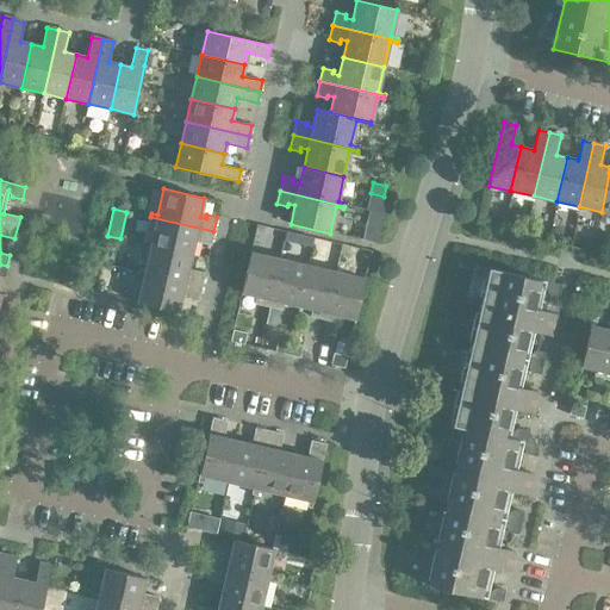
[(210,246),(213,231),(150,217),(149,219),(156,221),(150,246),(191,255),(194,238),(200,241),(200,243),(210,246)]
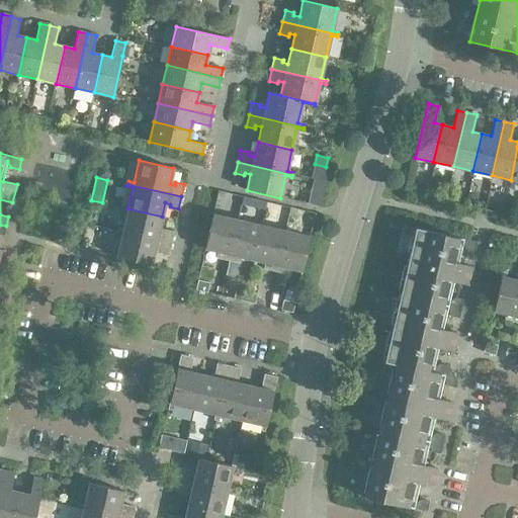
[(159,232),(162,217),(127,208),(122,231),(116,229),(116,232),(170,244),(173,232),(165,230),(164,233),(159,232)]
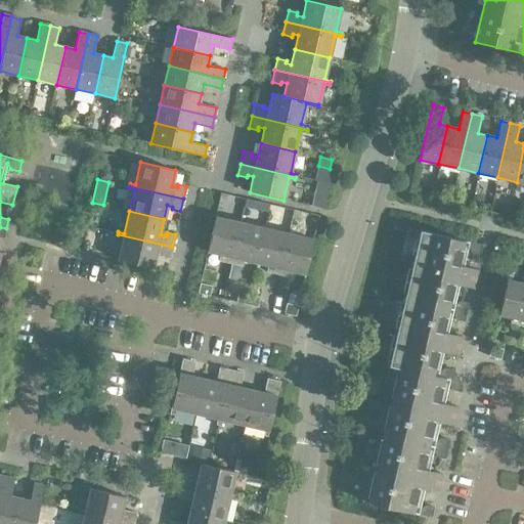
[(309,214),(306,224),(316,226),(318,216),(309,214)]
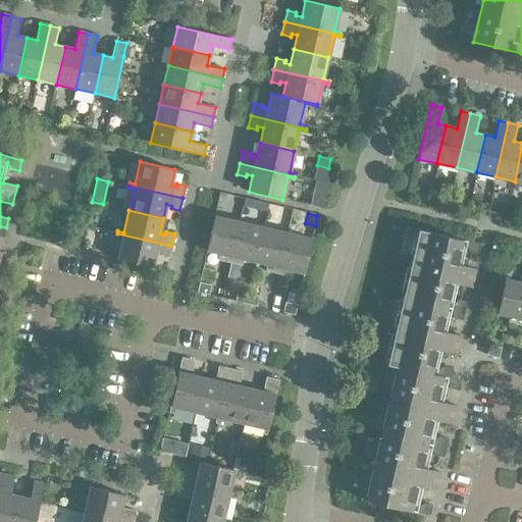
[(229,262),(239,221),(214,215),(206,251),(221,254),(220,259),(218,259),(217,260),(229,262)]
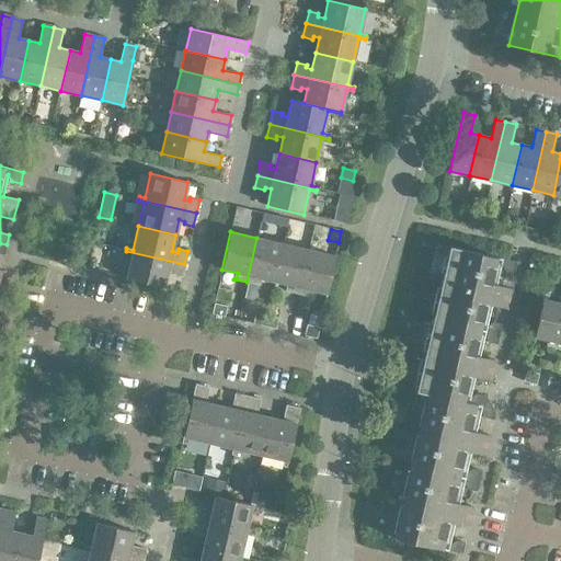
[(274,282),(283,243),(256,238),(247,282),(260,285),(260,284),(258,284),(259,277),(274,282)]
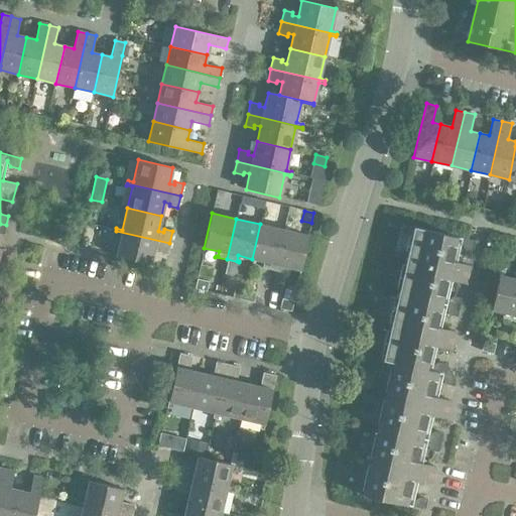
[(274,270),(283,230),(260,224),(252,259),(266,262),(265,267),(262,267),(262,268),(274,270)]
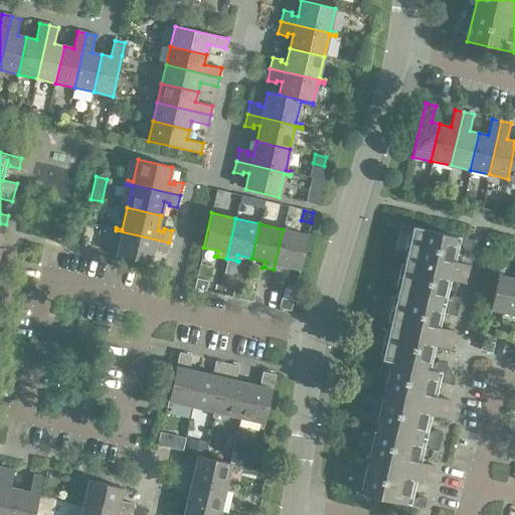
[(412,226),(397,293),(440,303),(446,304),(458,307),(460,298),(453,296),(447,299),(451,280),(465,283),(469,266),(455,262),(460,242),(464,248),(472,250),(474,240),(461,237),(412,226)]
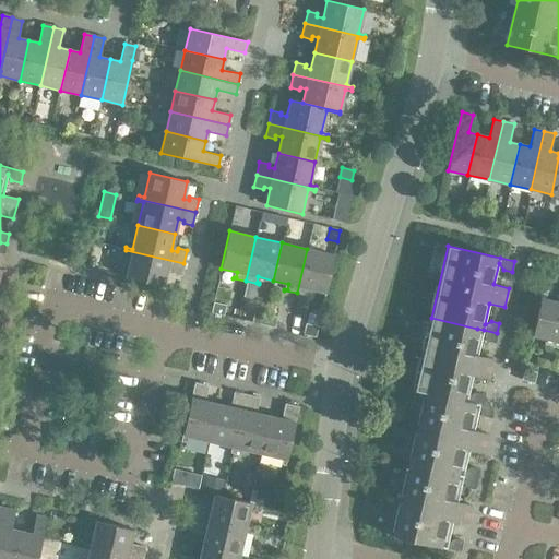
[(334,256),(307,249),(297,293),(310,296),(310,295),(307,294),(309,288),(325,293),(334,256)]
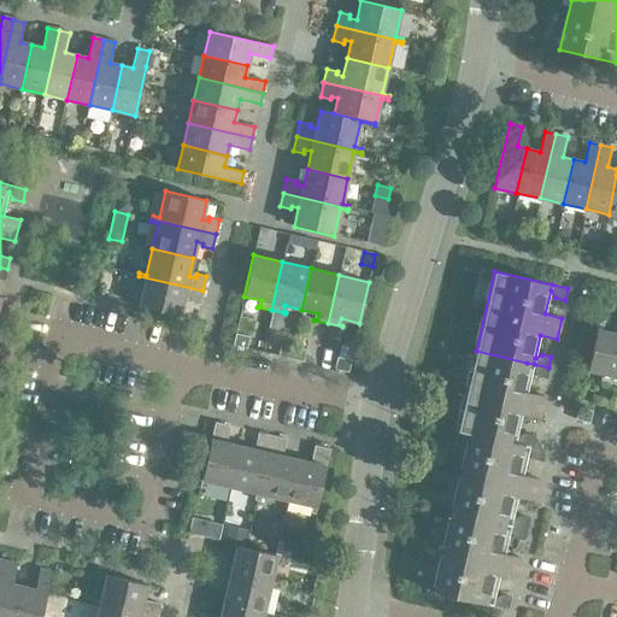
[(200,305),(203,291),(139,276),(137,278),(145,281),(139,306),(180,316),(183,298),(191,299),(189,303),(200,305)]
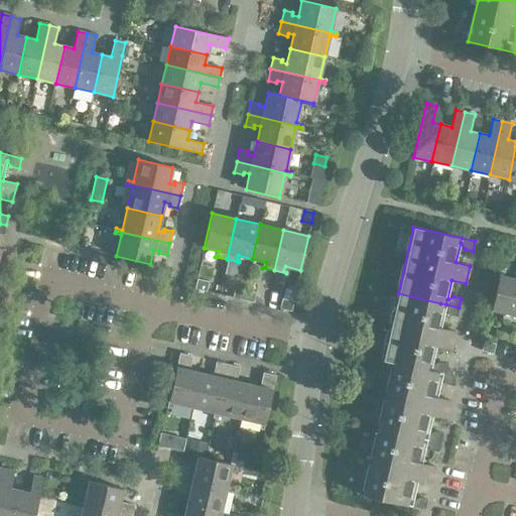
[(514,321),(515,311),(515,279),(499,275),(491,309),(506,313),(505,318),(502,317),(502,318),(514,321)]
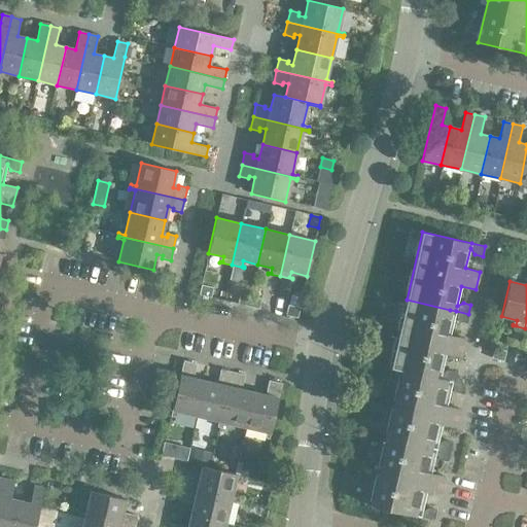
[(213,287),(201,284),(199,294),(211,297),(211,296),(213,287)]
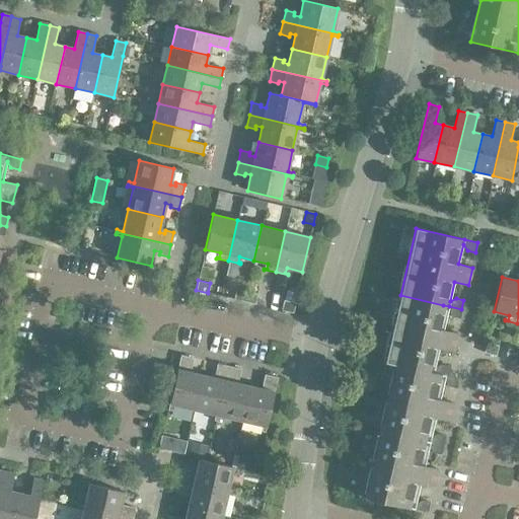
[(244,302),(246,292),(236,289),(233,299),(244,302)]
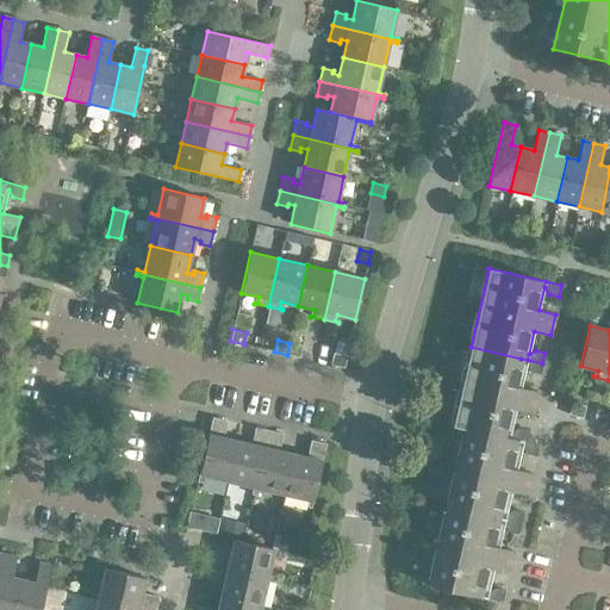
[(302,346),(290,343),(287,355),(299,358),(302,346)]
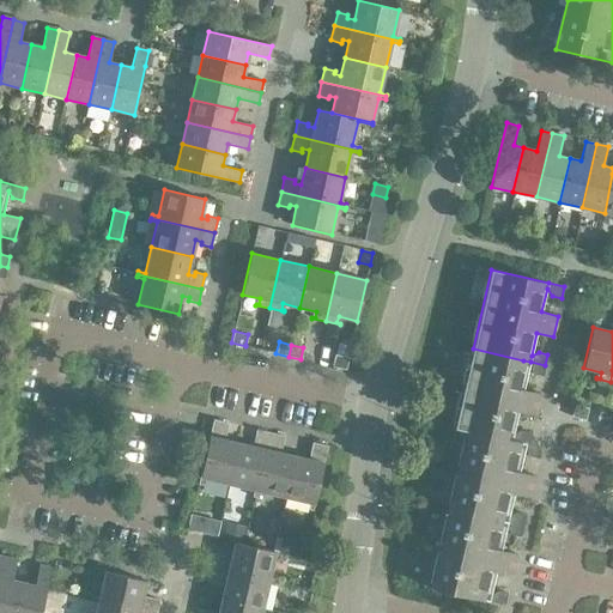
[(530,362),(523,360),(473,349),(454,428),(468,431),(520,443),(520,442),(526,443),(526,444),(539,448),(529,432),(521,430),(513,435),(519,411),(535,416),(540,394),(523,390),(529,366),(534,374),(542,376),(545,365),(530,362)]
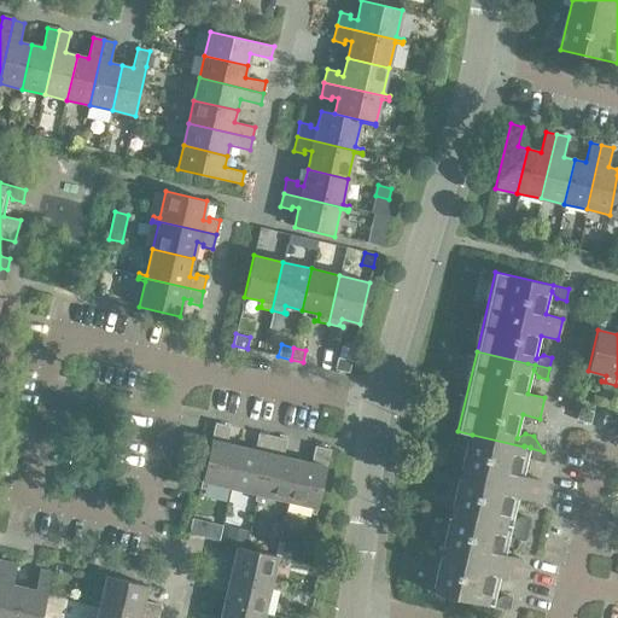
[(348,373),(351,361),(338,357),(334,369),(348,373)]
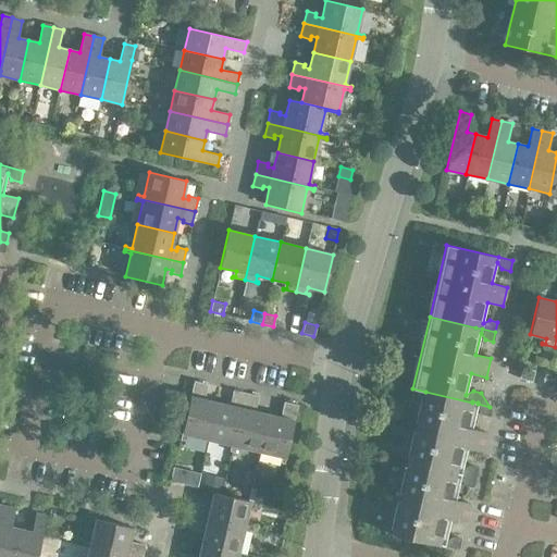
[(534,371),(522,368),(519,379),(532,382),(534,371)]
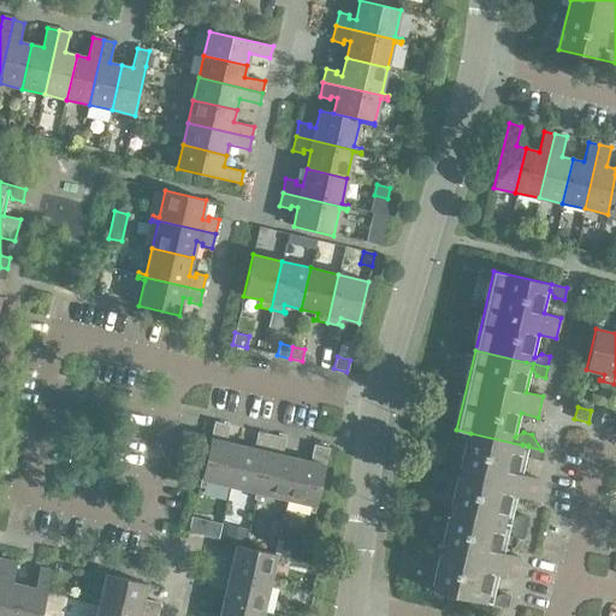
[(230,486),(240,445),(223,442),(224,434),(227,436),(230,425),(214,421),(200,486),(203,487),(205,480),(230,486)]
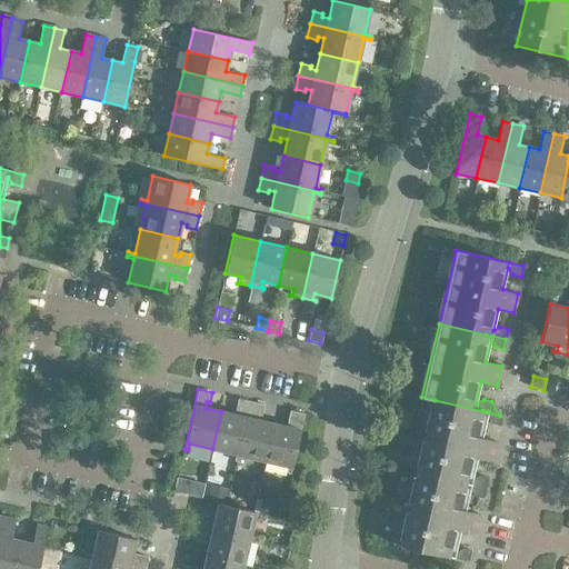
[(237,461),(251,401),(238,398),(236,409),(238,409),(237,415),(221,411),(212,449),(236,455),(235,461),(237,461)]
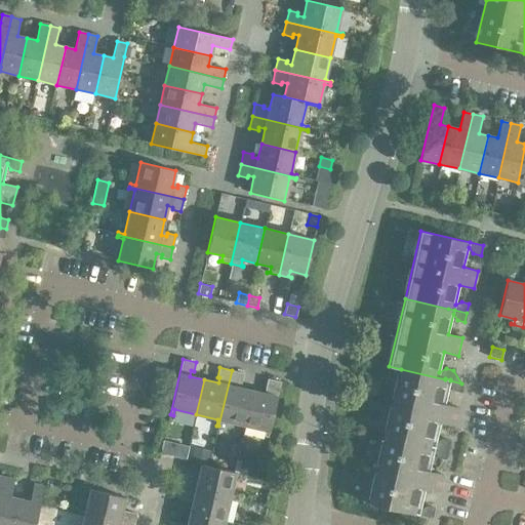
[(445,378),(445,379),(401,369),(386,435),(429,445),(435,447),(447,450),(450,441),(442,439),(436,442),(440,422),(454,426),(458,408),(445,404),(449,386),(453,391),(461,393),(462,386),(461,384),(450,380),(450,379),(445,378)]
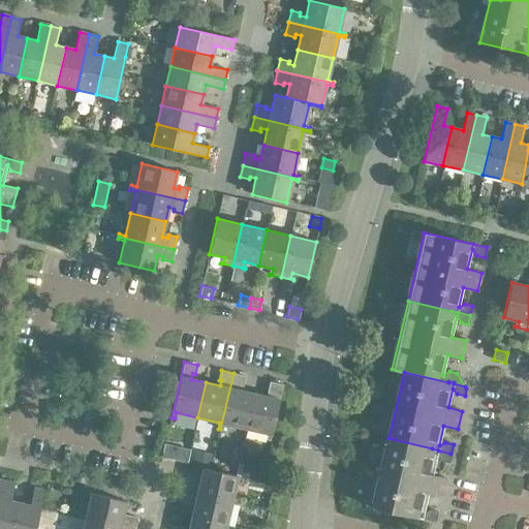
[(246,429),(254,394),(240,390),(241,384),(243,385),(246,376),(234,373),(220,429),(222,430),(224,424),(246,429)]
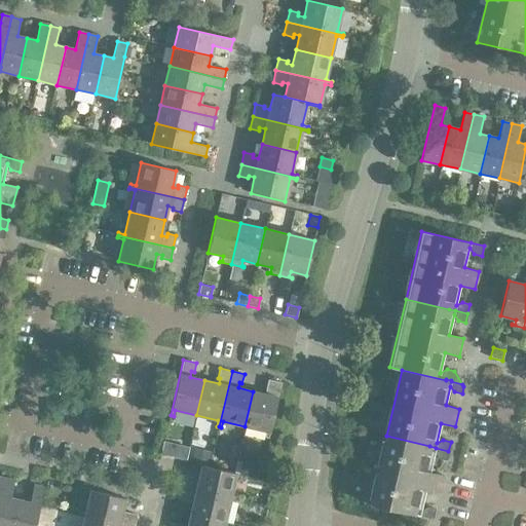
[(268,438),(282,382),(268,379),(266,389),(268,389),(267,395),(253,391),(245,426),(266,431),(265,438),(268,438)]
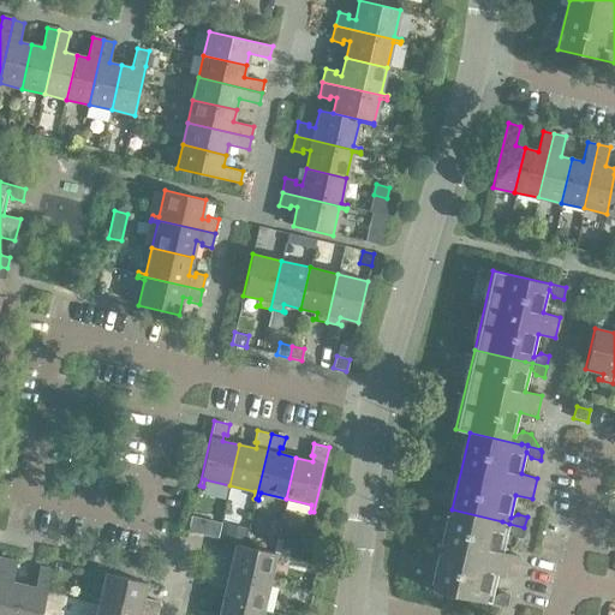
[(509,524),(502,521),(452,509),(433,590),(506,607),(509,595),(499,592),(491,597),(497,574),(514,578),(519,556),(502,553),(508,529),(512,536),(521,538),(524,527),(509,524)]
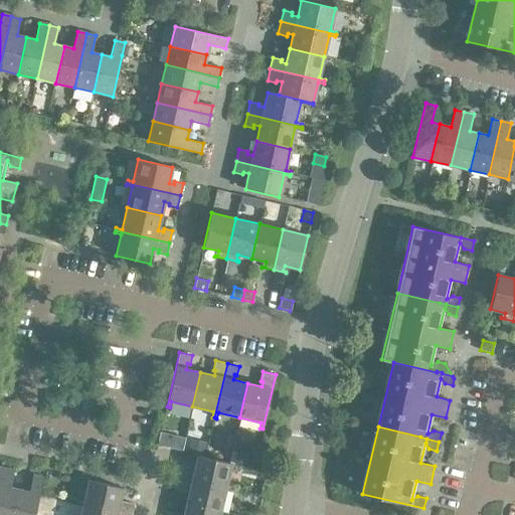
[(174,435),(171,449),(182,452),(185,438),(174,435)]
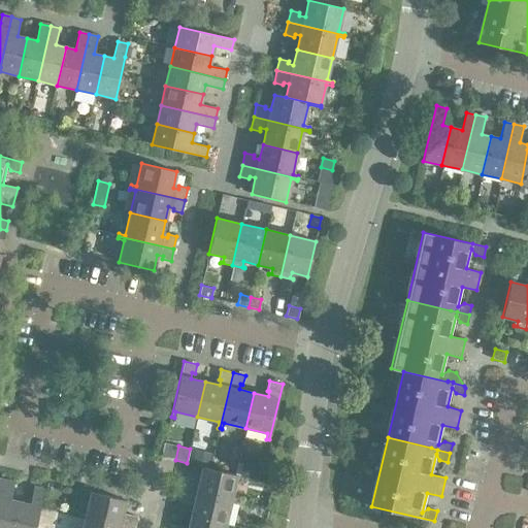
[(237,474),(202,467),(198,483),(193,481),(193,479),(185,476),(182,489),(237,502),(237,499),(231,497),(237,474)]
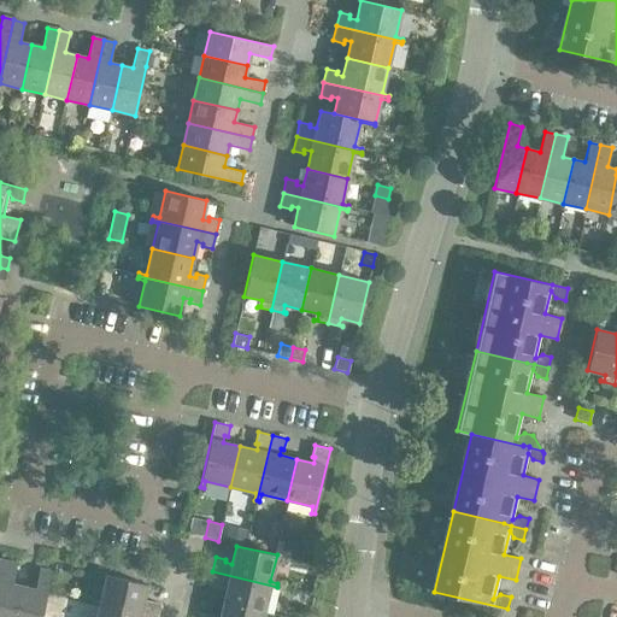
[(0,616),(16,616),(23,587),(12,583),(17,564),(5,562),(0,583),(0,616)]
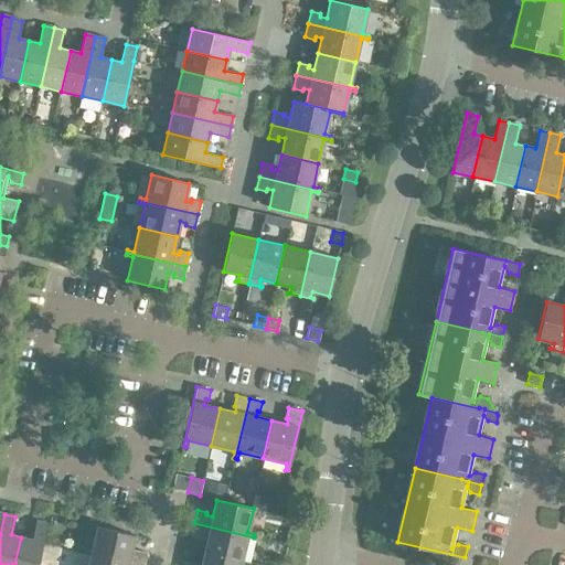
[(32,540),(21,537),(14,564),(36,564),(48,524),(36,522),(32,540)]
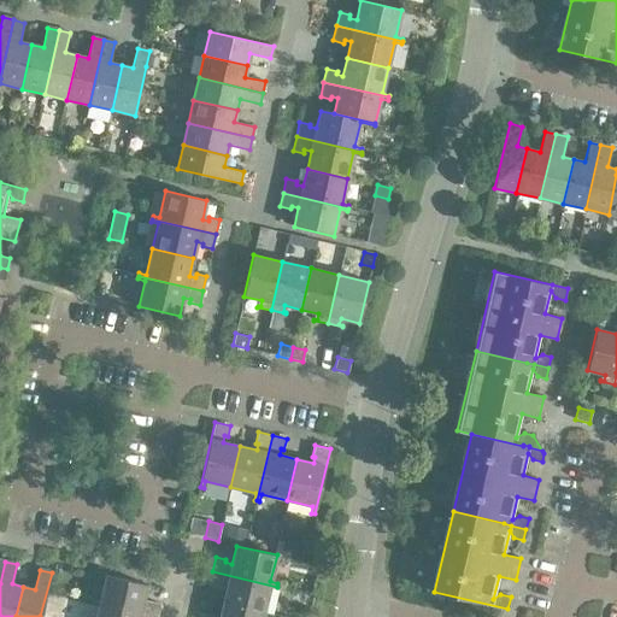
[(276,589),(277,587),(212,571),(209,586),(219,587),(221,585),(227,586),(223,604),(263,613),(269,587),(276,589)]
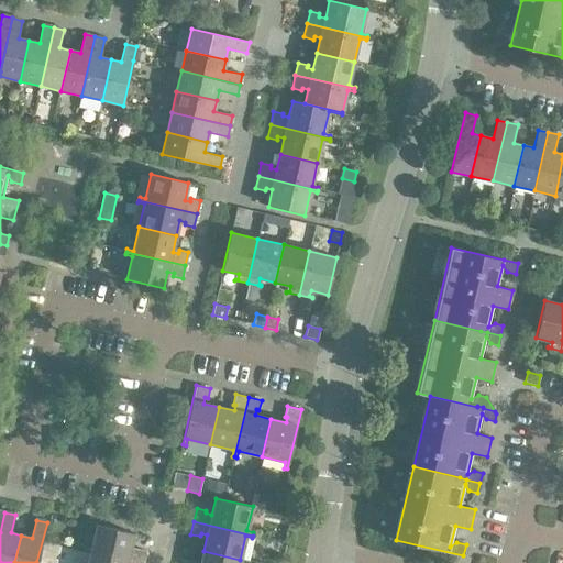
[(85,548),(84,551),(136,562),(143,562),(146,551),(136,549),(135,551),(130,550),(133,533),(97,526),(91,550),(85,548)]
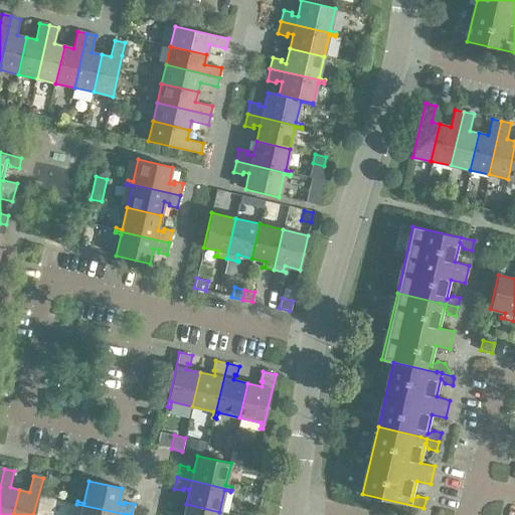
[(125,514),(76,504),(76,506),(82,507),(80,514),(125,514)]
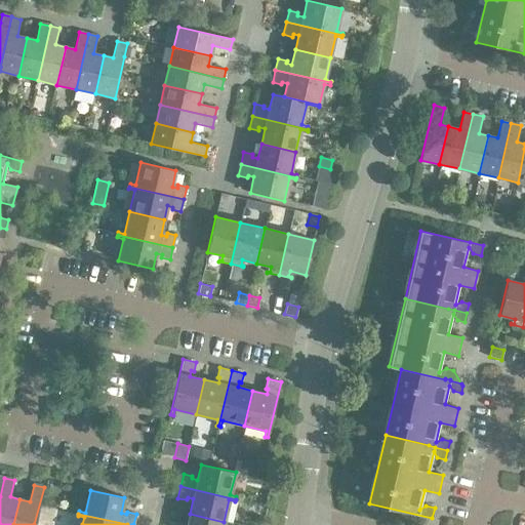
[(223,524),(224,522),(190,514),(186,524),(180,524),(182,524),(172,522),(171,524),(223,524)]
